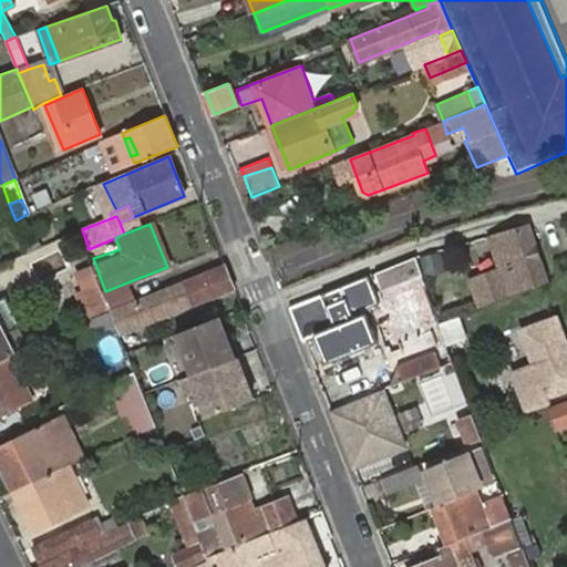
[(524,287),(525,287),(523,281),(544,275),(525,224),(490,236),(498,261),(498,263),(502,272),(467,285),(474,307),(500,297),(524,287)]
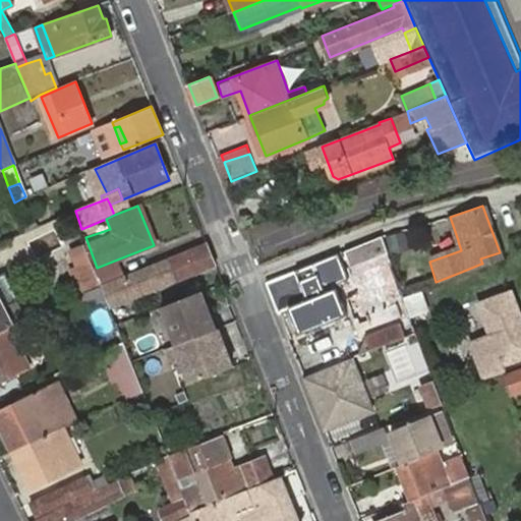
[(384,235),(335,254),(338,263),(348,258),(351,266),(388,250),(384,235)]
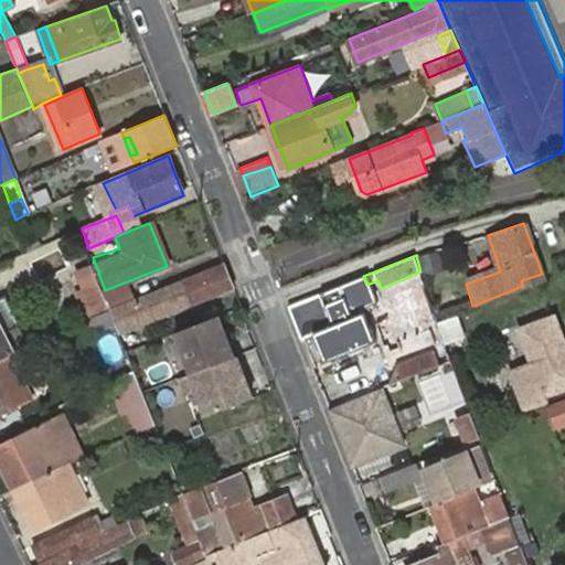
[(462,273),(466,284),(500,272),(497,262),(497,260),(462,273)]
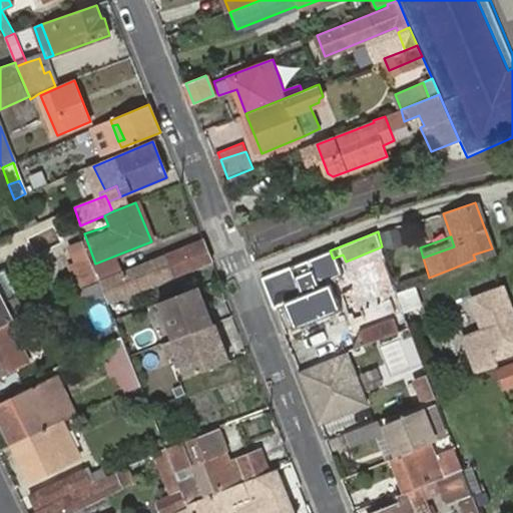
[(210,261),(201,238),(162,254),(163,257),(104,283),(111,301),(210,261)]
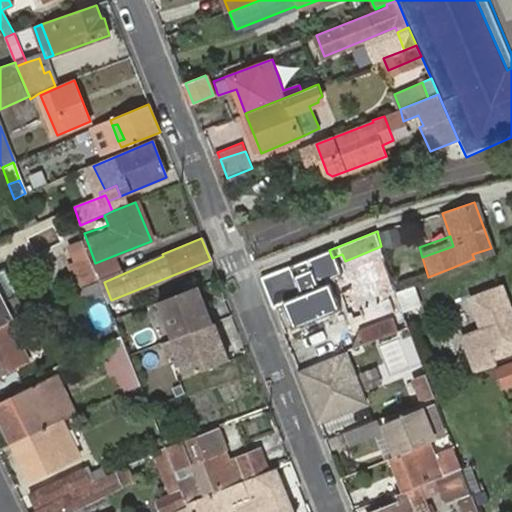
[(381,246),(345,261),(348,268),(380,257),(384,255),(381,246)]
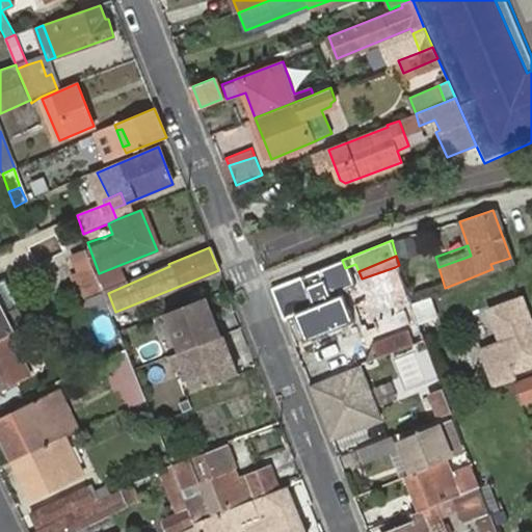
[(96,274),(103,292),(126,283),(120,265),(99,273),(96,274)]
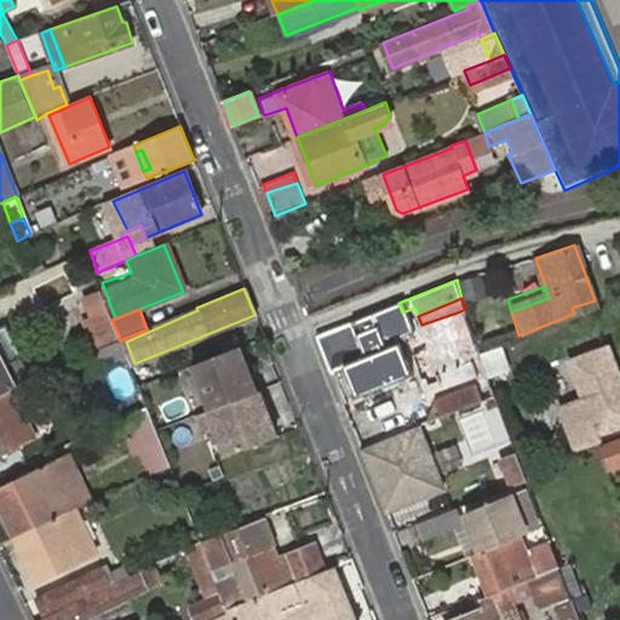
[(494,395),(481,357),(478,359),(460,311),(422,325),(417,327),(424,349),(413,354),(423,378),(425,377),(437,373),(471,361),(480,384),(437,401),(442,415),(494,395)]
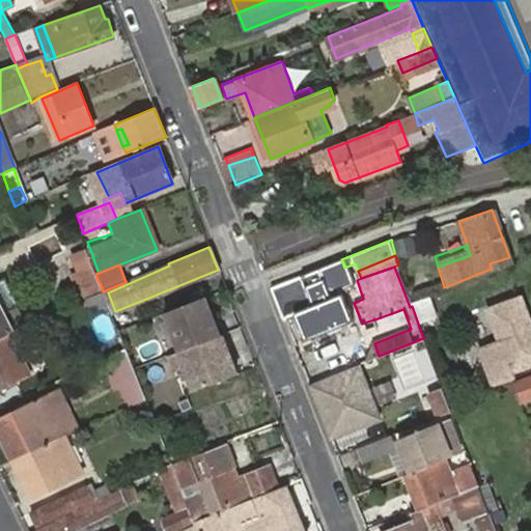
[(79,302),(103,291),(95,274),(93,268),(67,278),(79,302)]
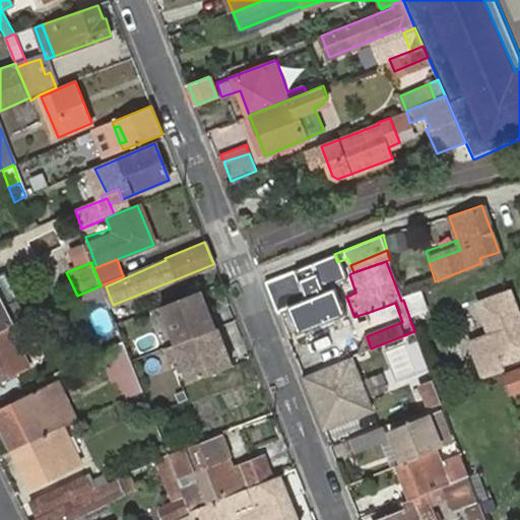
[(308,299),(296,269),(265,280),(277,311),(308,299)]
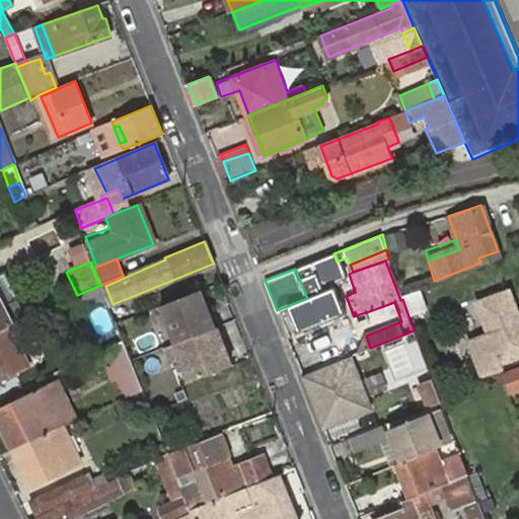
[(0,332),(16,324),(26,320),(3,279),(0,281),(0,332)]
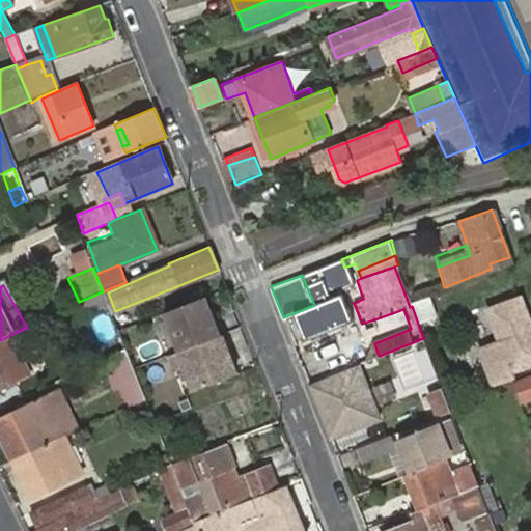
[(103,360),(110,357),(126,350),(118,331),(103,291),(79,302),(103,360)]
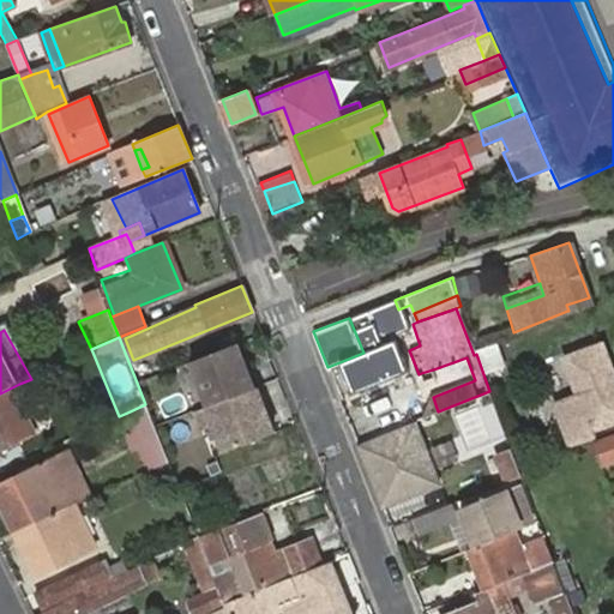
[(238,341),(188,361),(205,407),(250,389),(242,371),(248,368),(238,341)]
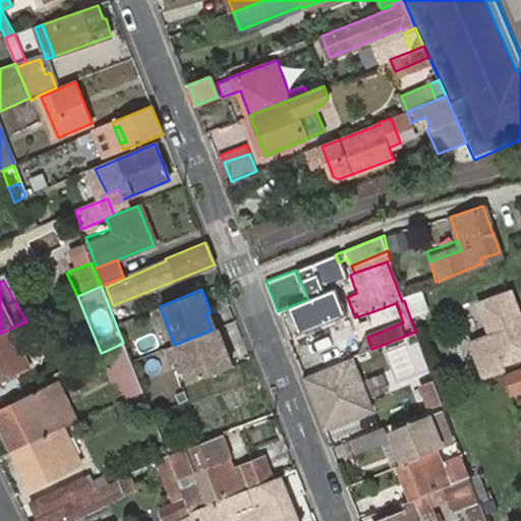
[(494,334),(472,342),(485,375),(498,370),(505,368),(504,363),(520,356),(520,311),(513,289),(481,301),(494,334)]
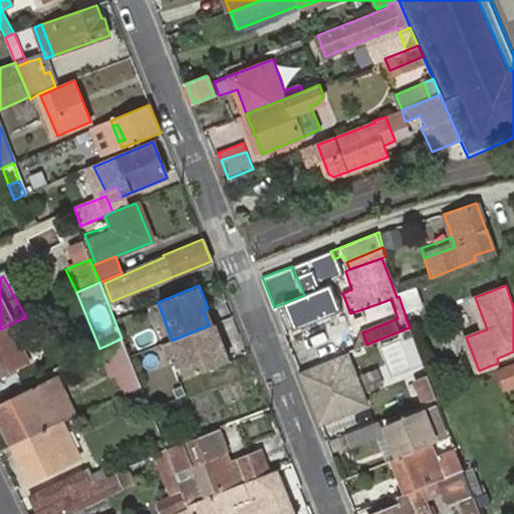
[(407,312),(424,307),(417,286),(400,292),(407,312)]
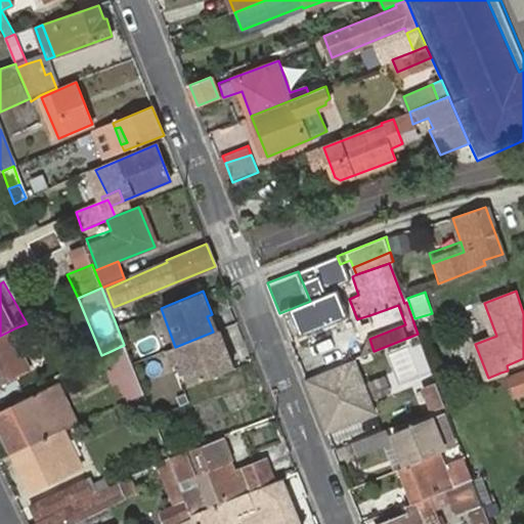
[(212,314),(207,316),(213,332),(218,330),(212,314)]
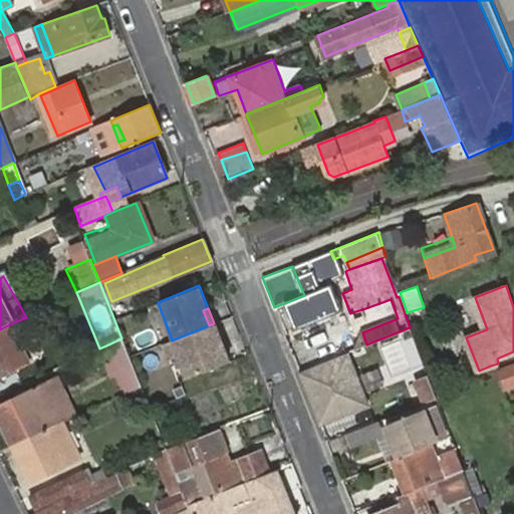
[(364,315),(362,309),(352,312),(354,319),(364,315)]
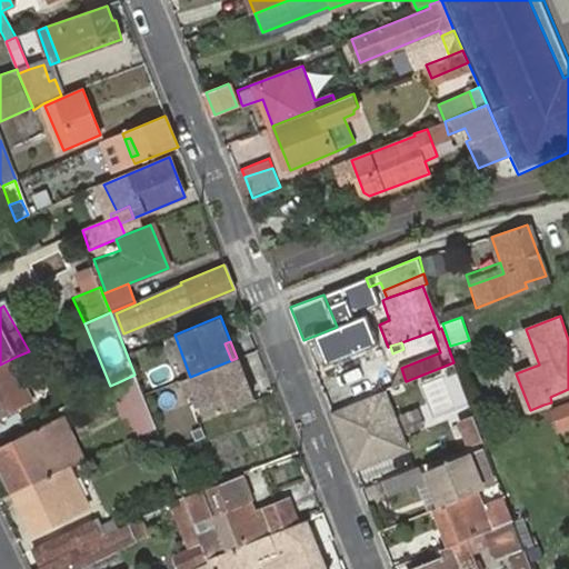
[(0,420),(16,412),(15,410),(21,407),(13,389),(23,386),(16,368),(22,366),(18,356),(0,365),(0,420)]
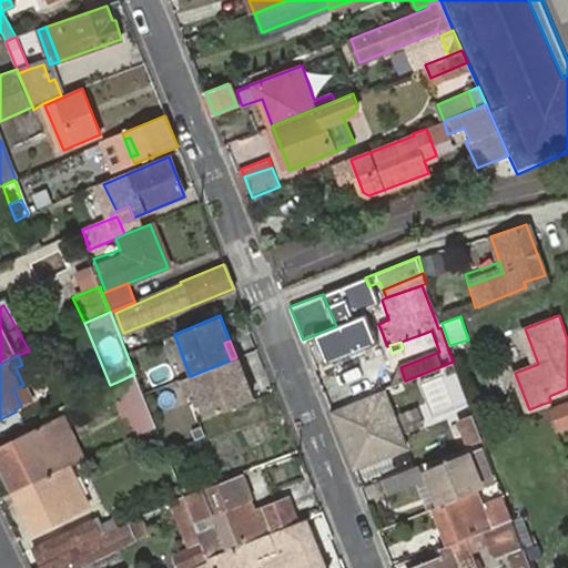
[(231,359),(190,376),(196,394),(205,418),(254,398),(239,356),(236,357),(231,359)]
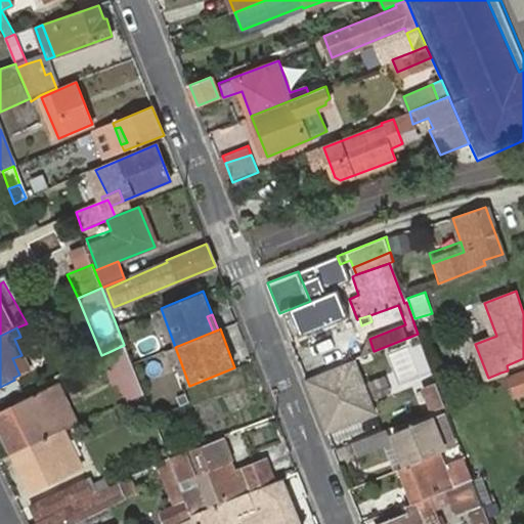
[(108,352),(128,401),(143,394),(142,391),(124,345),(108,352)]
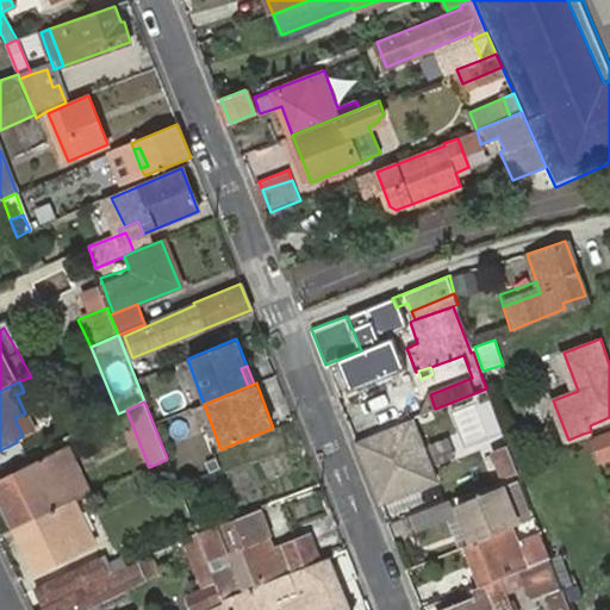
[(204,404),(193,409),(199,427),(211,423),(204,404)]
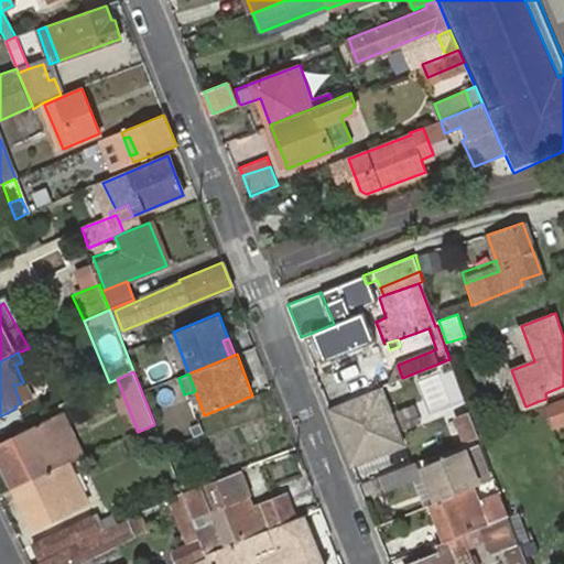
[(384,386),(329,408),(351,465),(404,444),(384,386)]
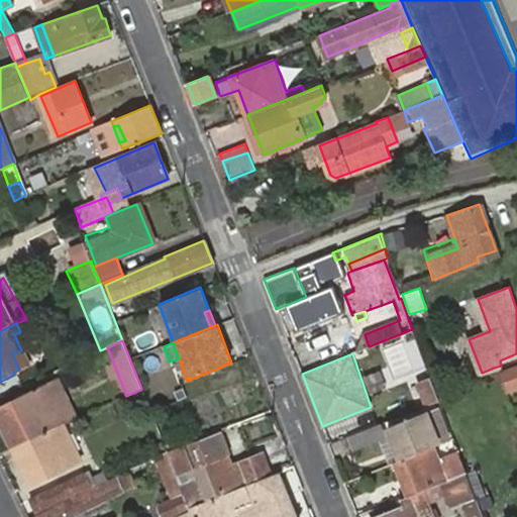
[(516,387),(516,365),(500,372),(507,391),(516,387)]
